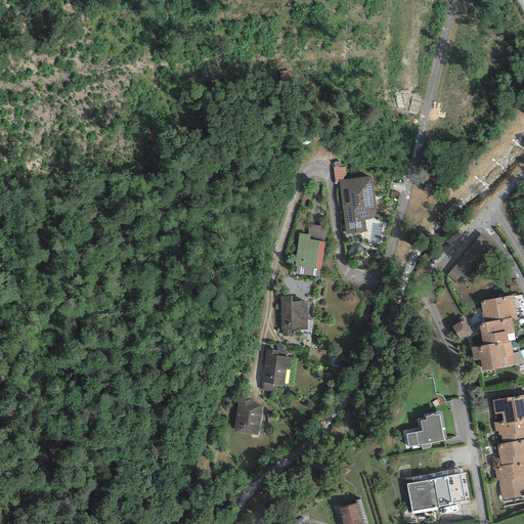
[(345,180),(345,168),(333,167),(335,182),(338,182),(338,180),(345,180)]
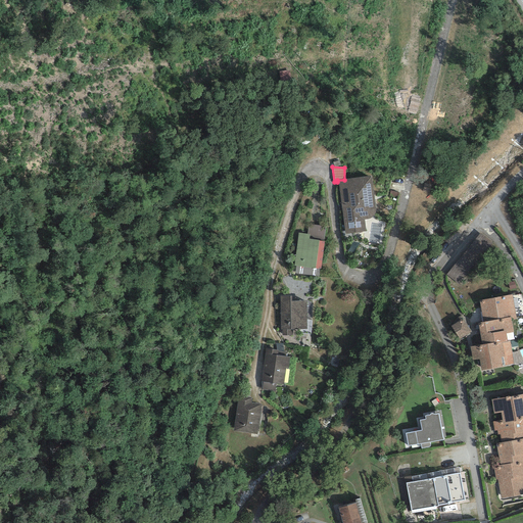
[(337,182),(345,234),(366,232),(365,220),(368,220),(370,219),(372,218),(374,216),(375,212),(375,210),(375,207),(371,176),(344,180),(337,180),(337,182)]
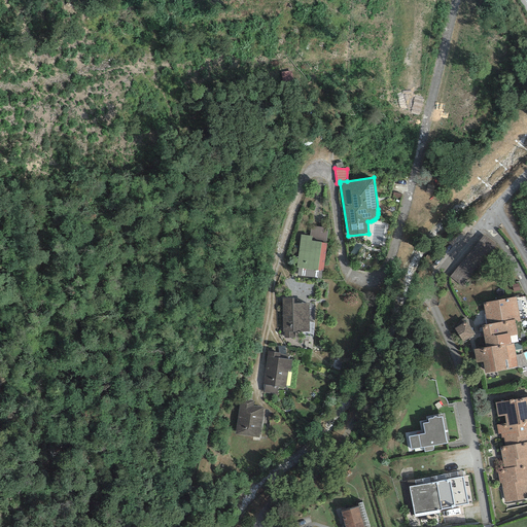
[(325,243),(327,229),(310,226),(309,236),(312,236),(311,241),(325,243)]
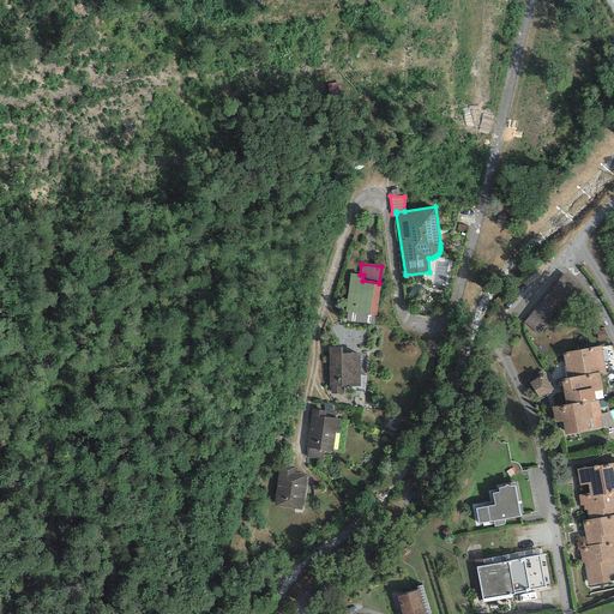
[(350,274),(345,313),(348,313),(375,317),(377,317),(381,283),(379,283),(362,281),(363,275),(360,275),(350,274)]
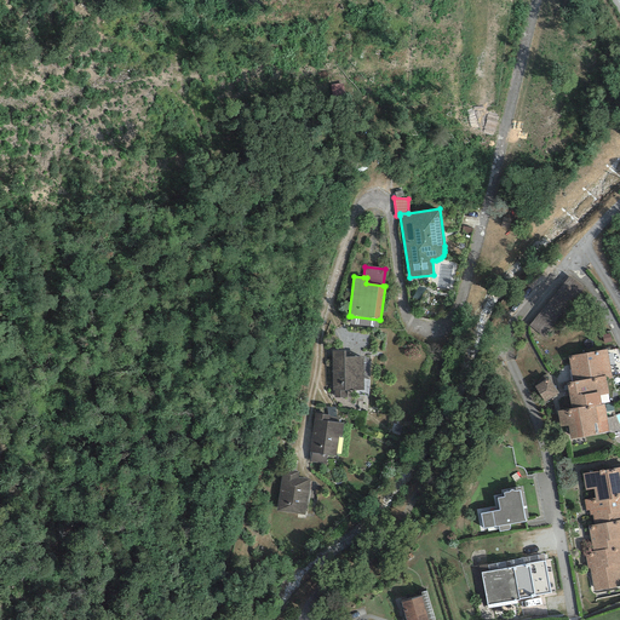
[(563,283),(528,322),(544,336),(579,297),(563,283)]
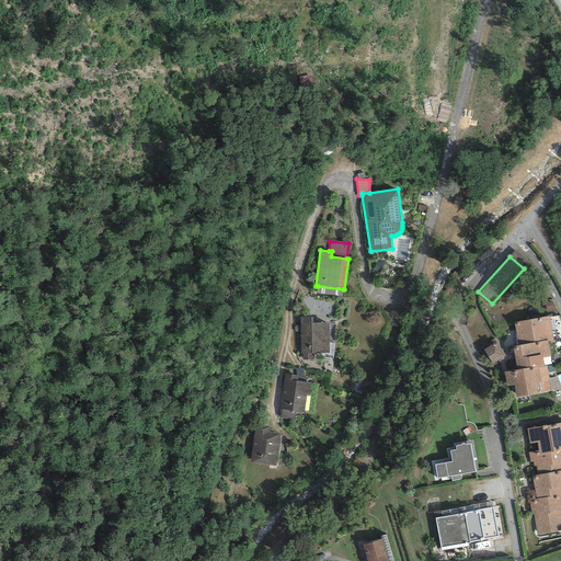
[(317,294),(342,297),(343,289),(318,286),(317,294)]
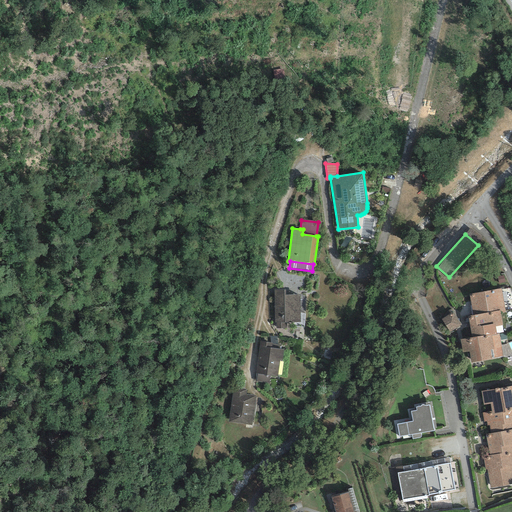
[(501,288),(469,294),(473,315),(500,311),(500,314),(505,313),(501,288)]
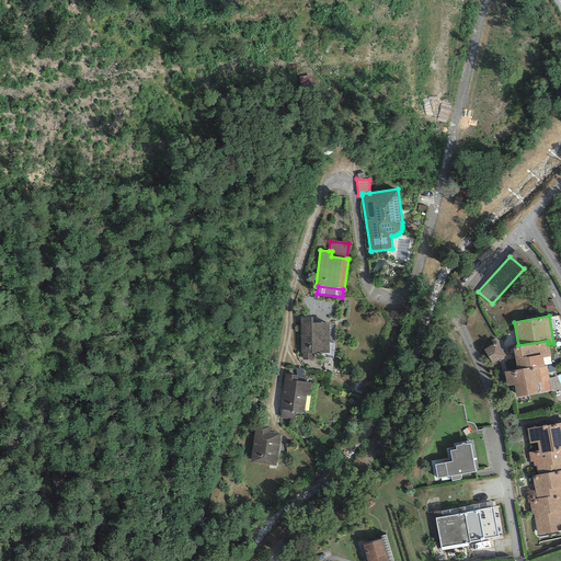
[(313,353),(329,353),(328,323),(312,323),(312,319),(300,319),(301,353),(302,353),(302,359),(313,359),(313,353)]
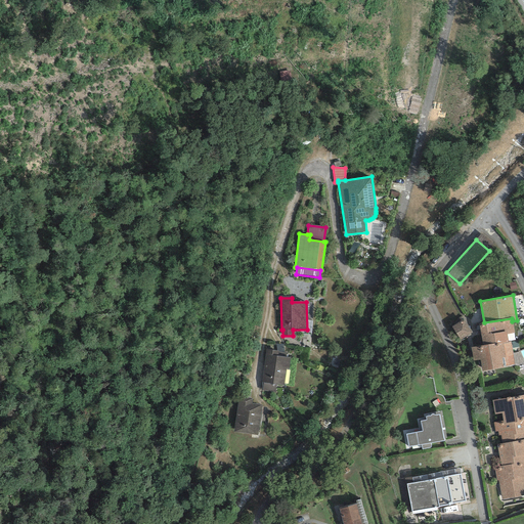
[(512,321),(512,318),(484,322),(478,323),(482,345),(494,343),(494,344),(511,341),(515,341),(512,321)]
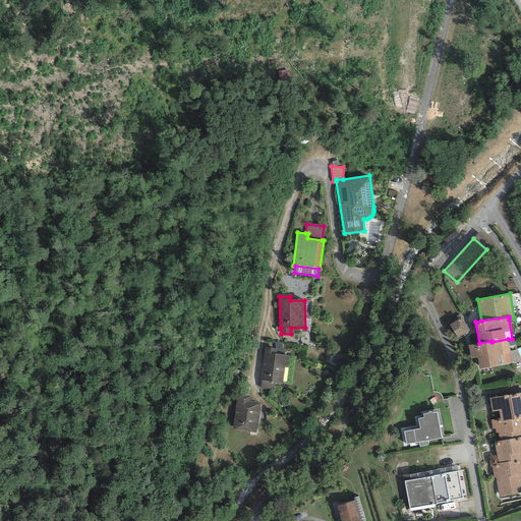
[(469,331),(460,317),(449,325),(458,338),(469,331)]
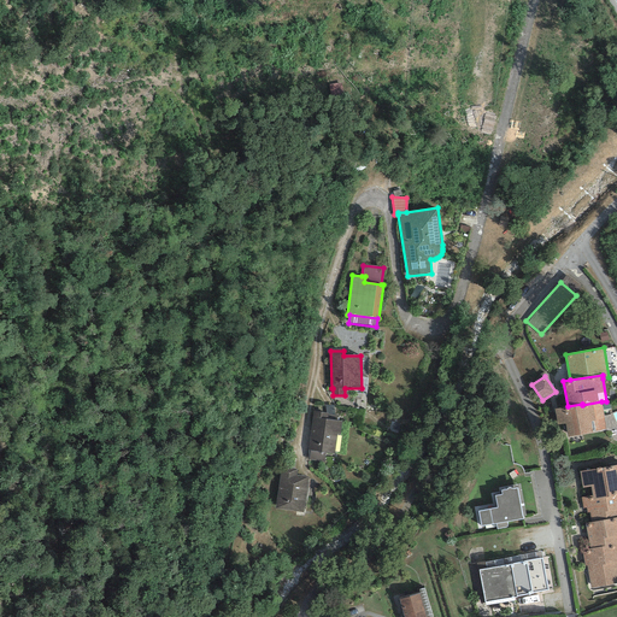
[(606,429),(601,401),(582,405),(582,404),(568,406),(554,410),(557,425),(565,424),(568,436),(606,429)]
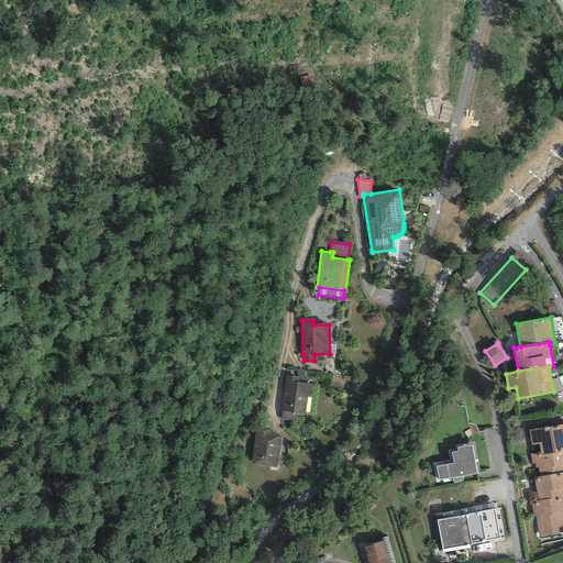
[(304,370),(297,370),(297,377),(299,377),(299,383),(307,384),(307,379),(305,379),(304,370)]
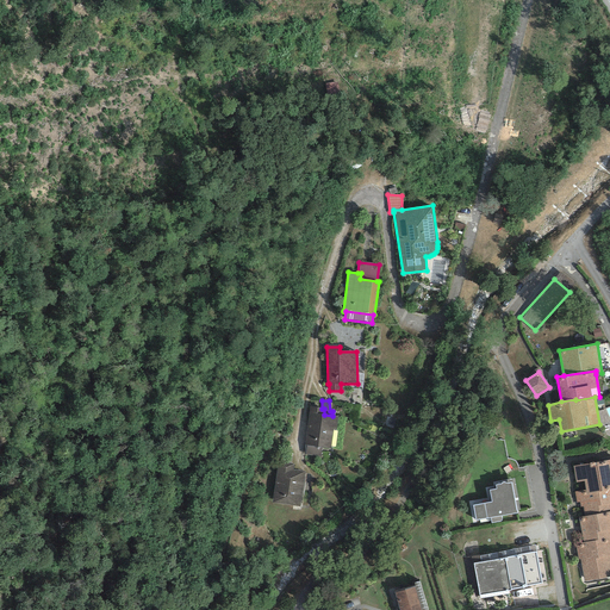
[(303,454),(321,456),(322,448),(330,449),(332,429),(336,430),(338,416),(332,416),(324,415),(324,409),(322,409),(310,408),(303,454)]
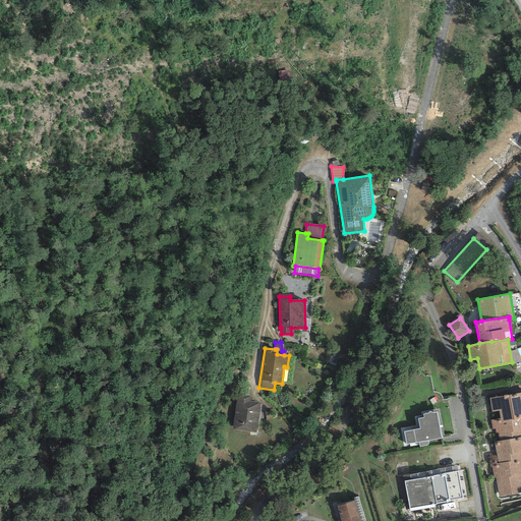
[(520,393),(489,398),(491,412),(499,411),(500,418),(520,414),(520,393)]
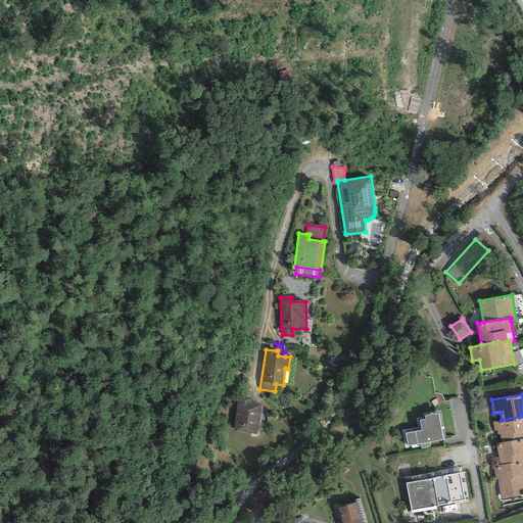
[(251,397),(238,395),(233,431),(256,434),(260,405),(250,402),(251,397)]
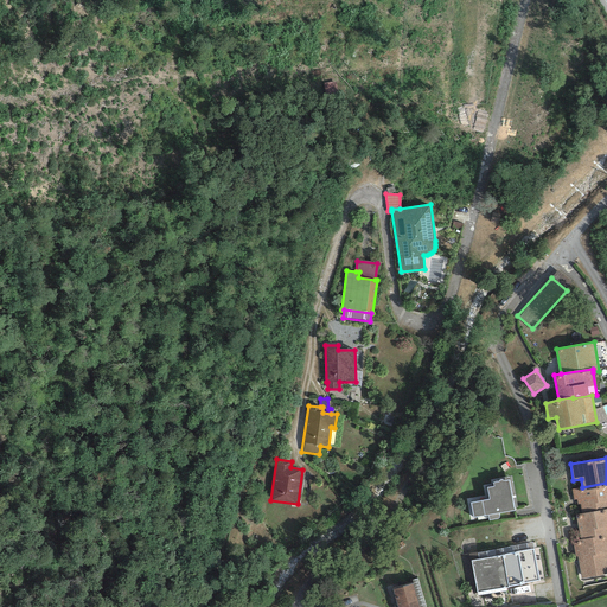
[(503,480),(499,481),(493,483),(493,486),(487,487),(489,499),(471,503),(473,518),(487,516),(498,513),(515,511),(509,480),(503,481),(503,480)]
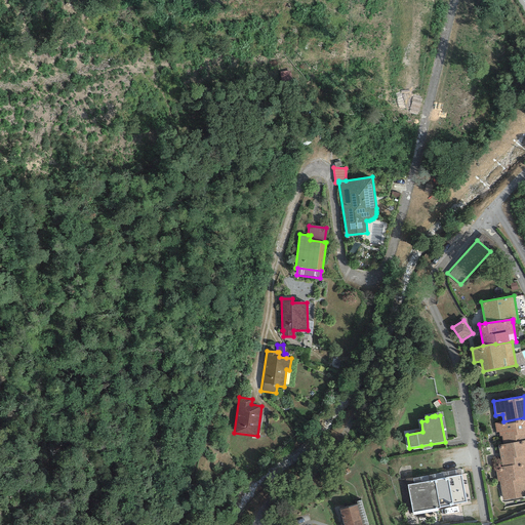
[(524,417),(503,421),(494,423),(495,433),(498,432),(499,436),(501,436),(502,444),(524,440),(524,417)]
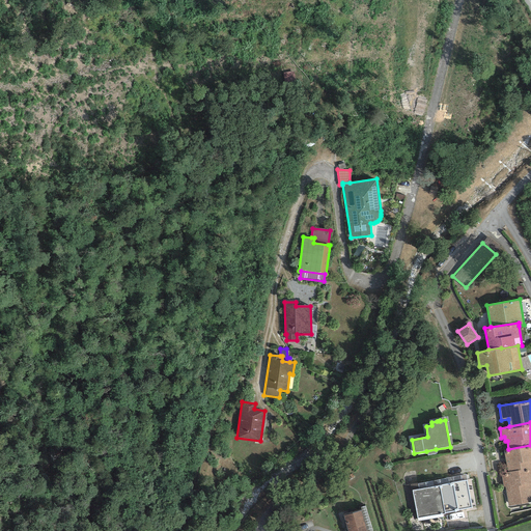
[(530,445),(508,449),(503,450),(507,472),(530,468),(530,445)]
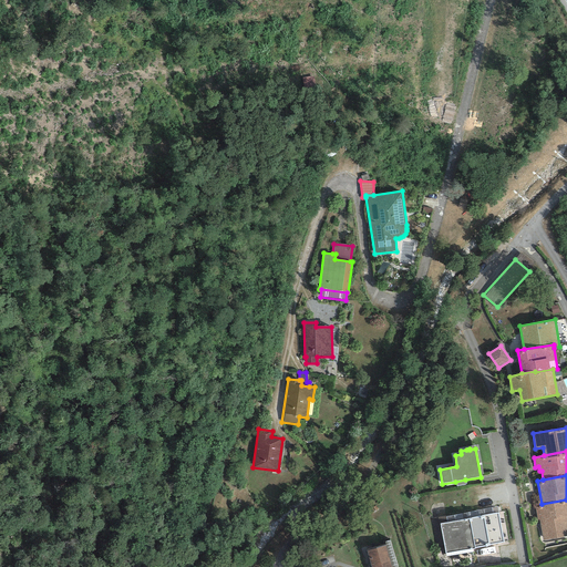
[(566,500),(542,504),(535,505),(537,521),(539,519),(543,540),(566,535),(566,518),(566,516),(566,500)]
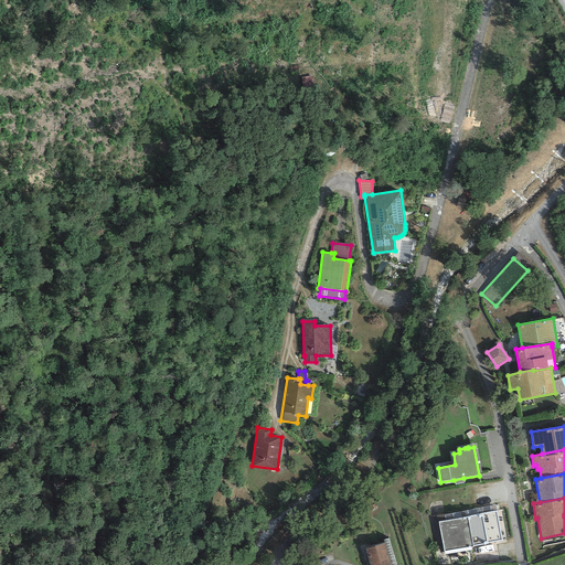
[(435,541),(440,541),(438,516),(497,509),(496,504),(430,513),(435,541)]
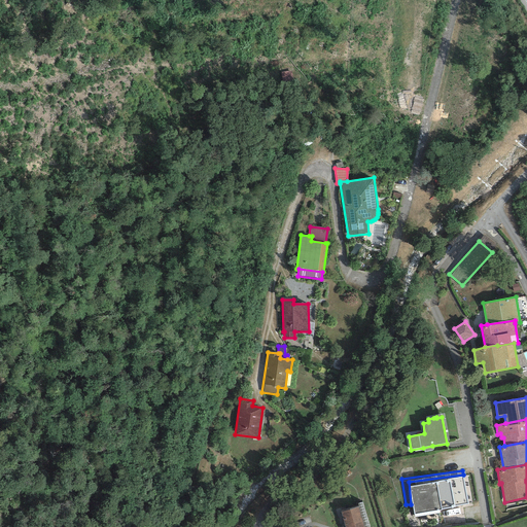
[(433,483),(410,487),(414,515),(438,511),(442,510),(441,508),(455,506),(455,505),(467,503),(463,477),(433,482),(433,483)]
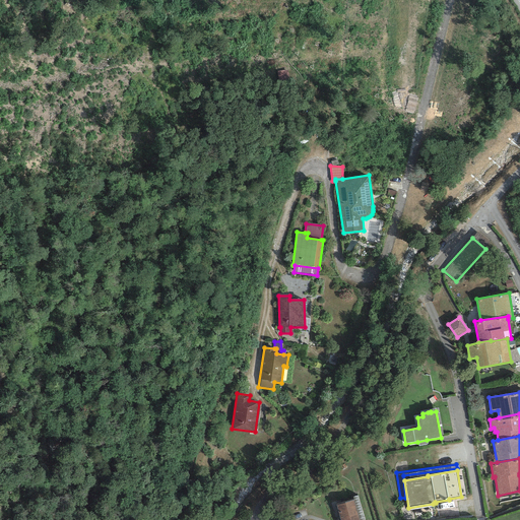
[(352,497),(353,500),(359,519),(364,519),(356,496),(352,497)]
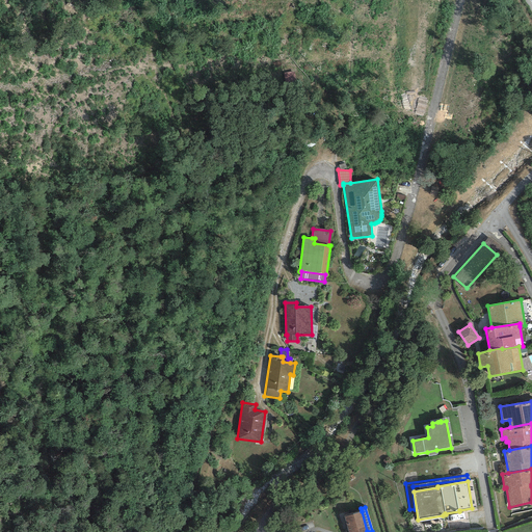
[(367,531),(362,511),(343,516),(347,531),(367,531)]
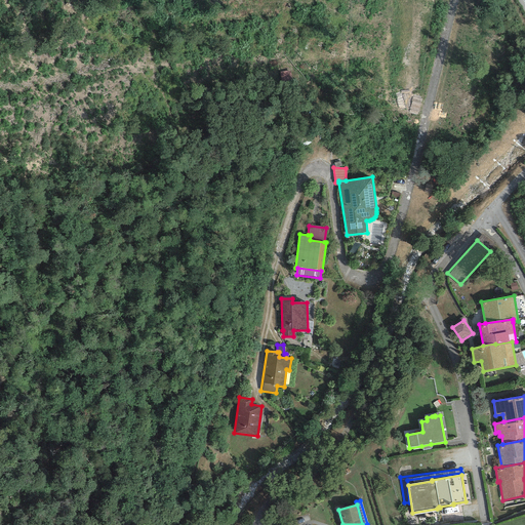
All buildings are outlined.
